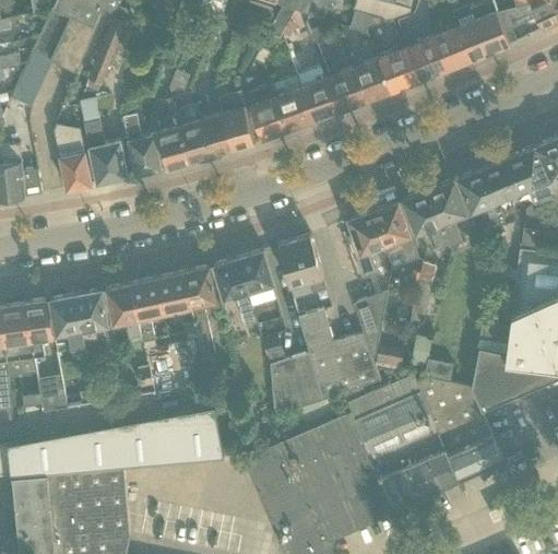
[(58,0),(33,54),(49,62),(70,21),(95,31),(102,14),(107,0),(58,0)]
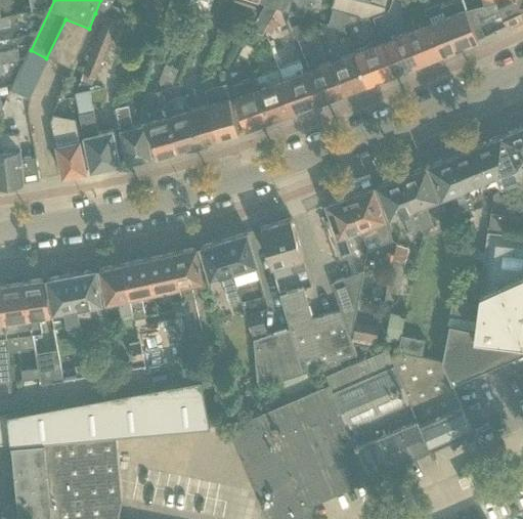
[(52,0),(38,0),(40,10),(48,9),(52,0)]
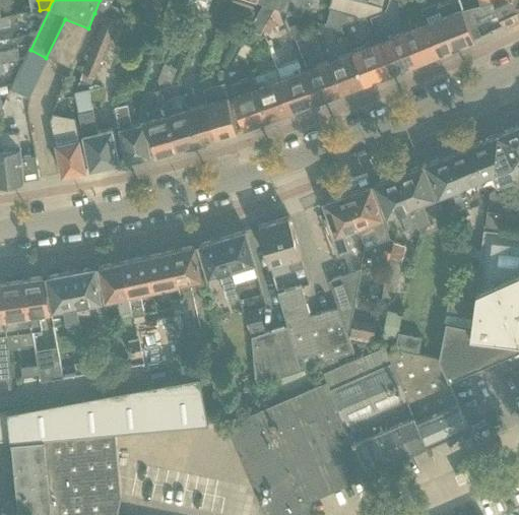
[(100,0),(94,13),(107,17),(113,0),(100,0)]
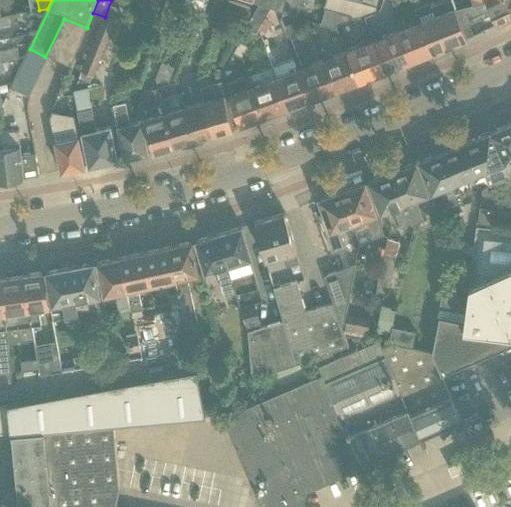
[(188,0),(184,10),(201,17),(208,0),(188,0)]
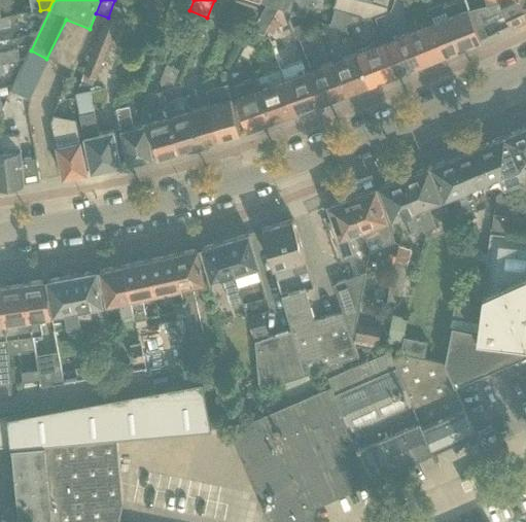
[(217,0),(214,0),(207,18),(220,24),(229,4),(217,0)]
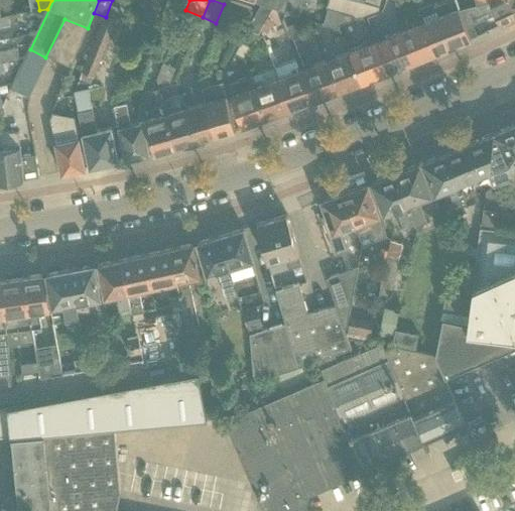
[(271,12),(276,13),(279,0),(254,0),(253,5),(253,6),(260,8),(271,12)]
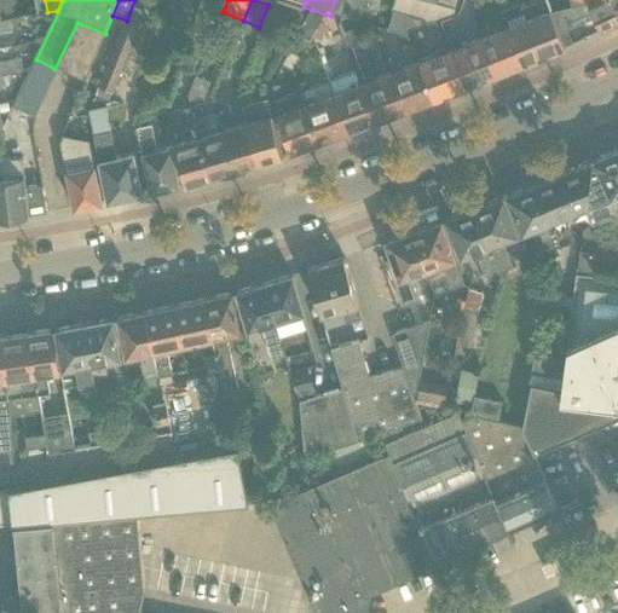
[(346,0),(335,0),(331,16),(358,25),(364,5),(346,0)]
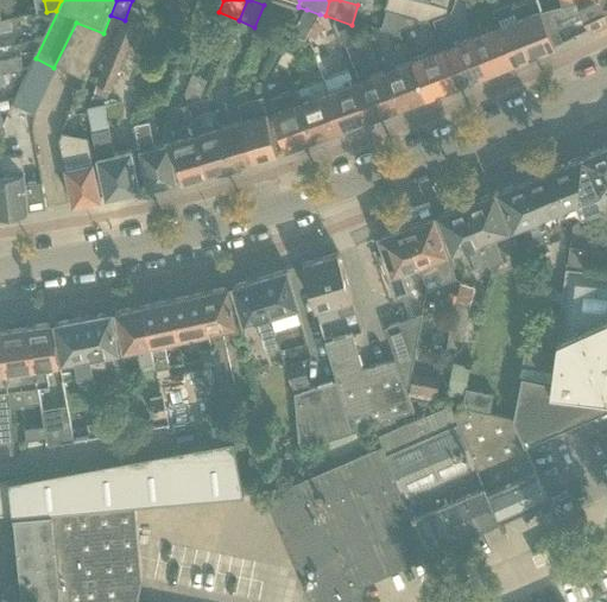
[(396,0),(389,0),(384,16),(422,26),(444,18),(444,14),(396,0)]
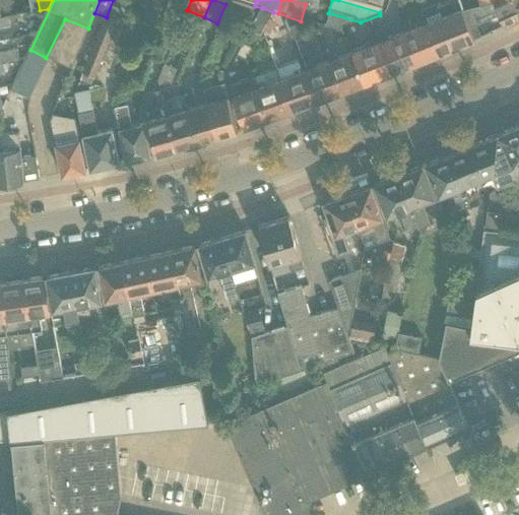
[(384,0),(369,0),(367,7),(380,10),(383,0),(384,1),(384,0)]
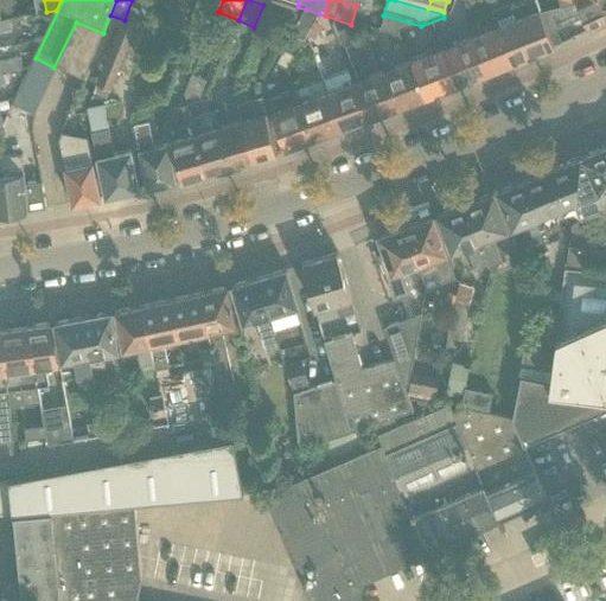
[(543,17),(538,18),(547,38),(582,23),(588,33),(605,25),(605,0),(586,0),(580,4),(579,2),(559,10),(560,12),(543,17)]
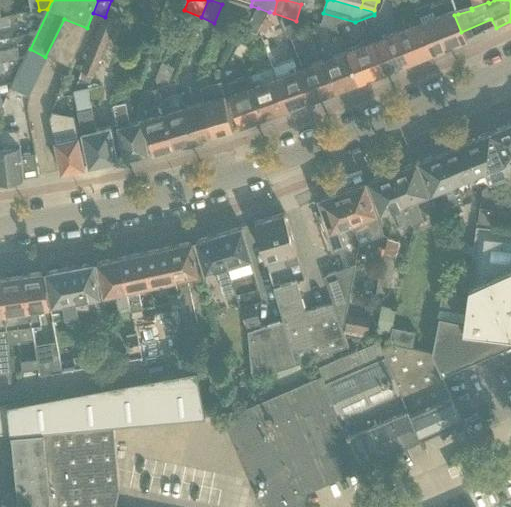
[(434,18),(419,24),(432,57),(466,43),(461,32),(454,15),(454,14),(456,13),(451,1),(445,3),(437,6),(431,9),(434,18)]
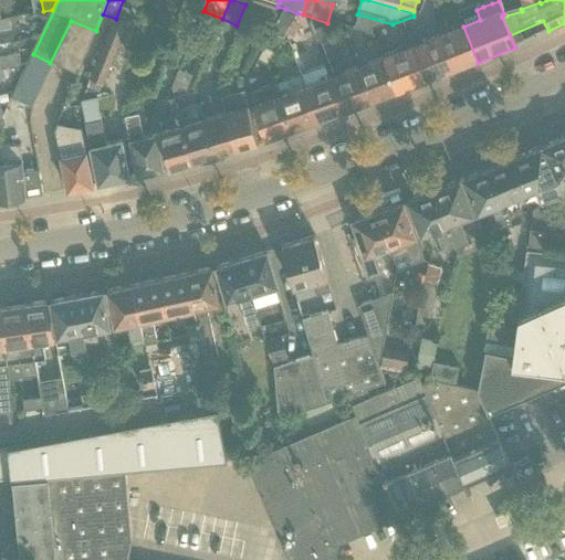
[(251,7),(244,19),(268,28),(275,13),(251,7)]
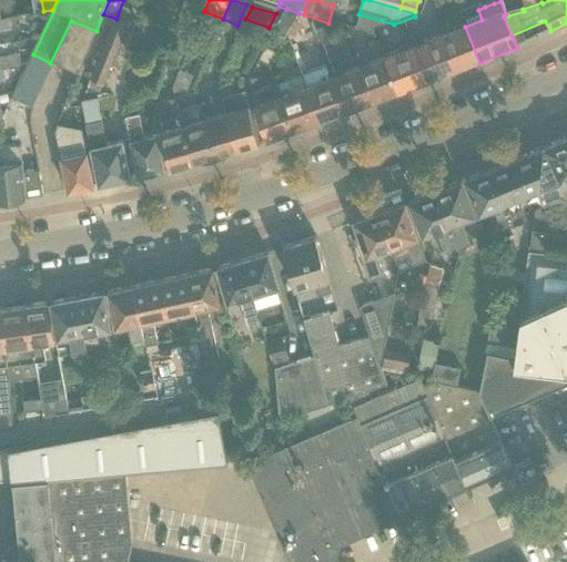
[(286,9),(279,23),(290,30),(299,13),(286,9)]
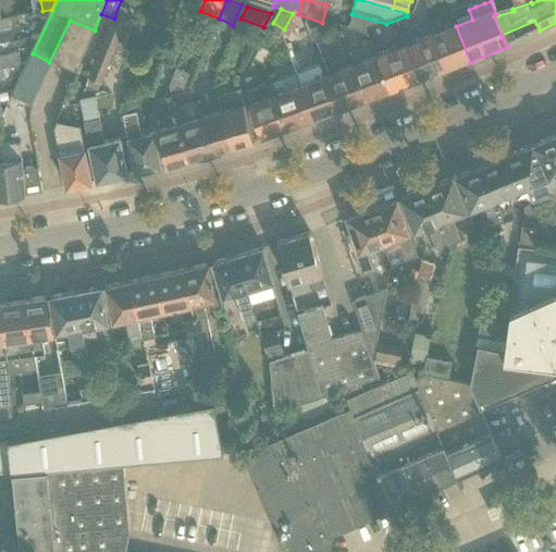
[(351,15),(347,32),(358,35),(363,19),(351,15)]
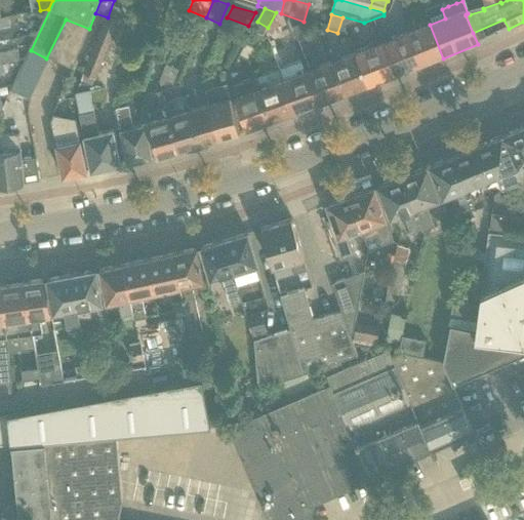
[(343,17),(337,33),(356,26),(357,22),(343,17)]
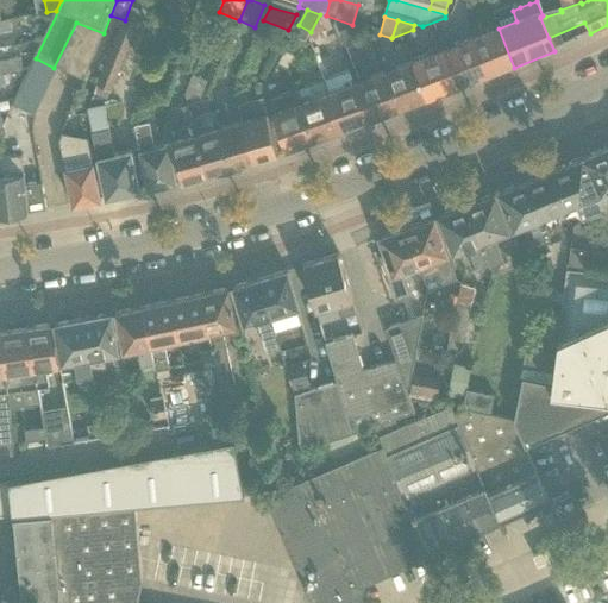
[(8,25),(0,26),(0,37),(11,36),(8,25)]
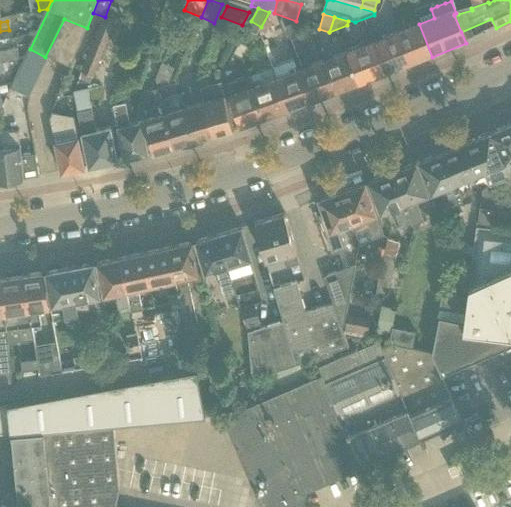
[(102,21),(80,75),(92,80),(114,26),(102,21)]
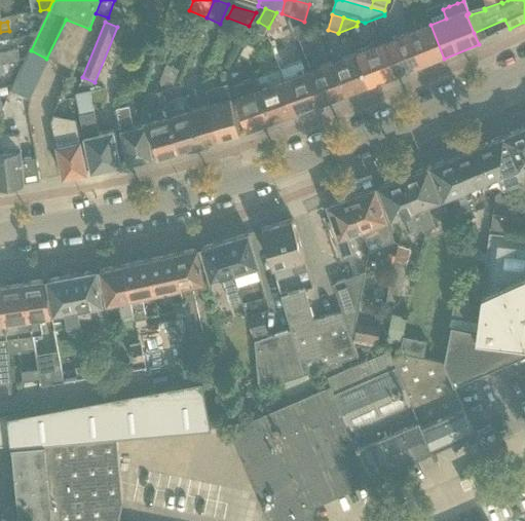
[(258,22),(251,35),(252,35),(262,40),(268,28),(258,22)]
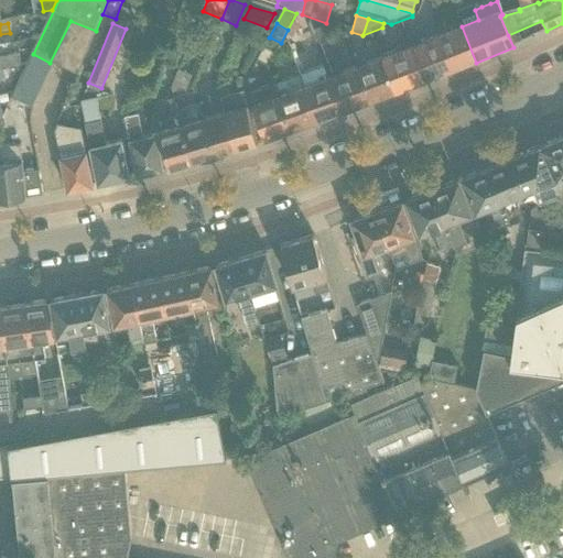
[(462,26),(436,37),(451,73),(476,63),(462,26)]
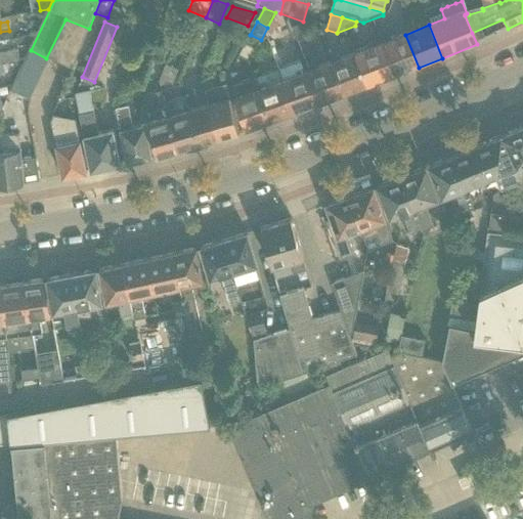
[(301,28),(291,31),(296,44),(306,41),(301,28)]
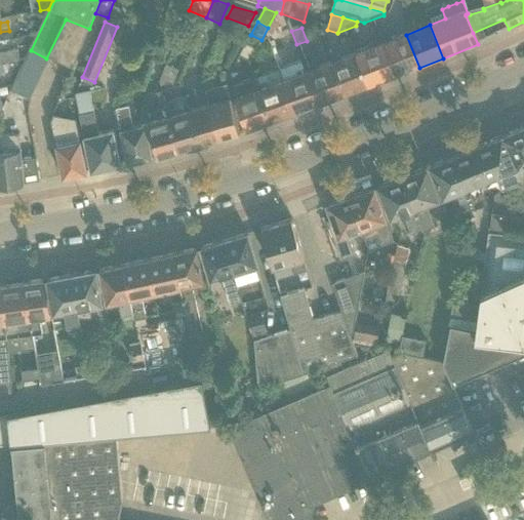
[(251,35),(244,48),(254,53),(263,41),(262,40),(251,35)]
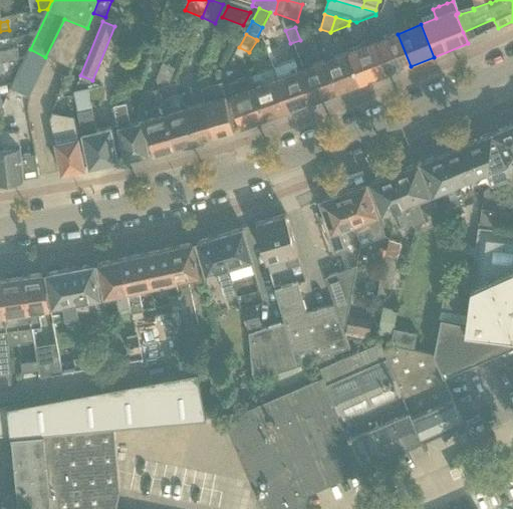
[(373,43),(370,45),(383,77),(387,76),(411,66),(398,34),(373,43)]
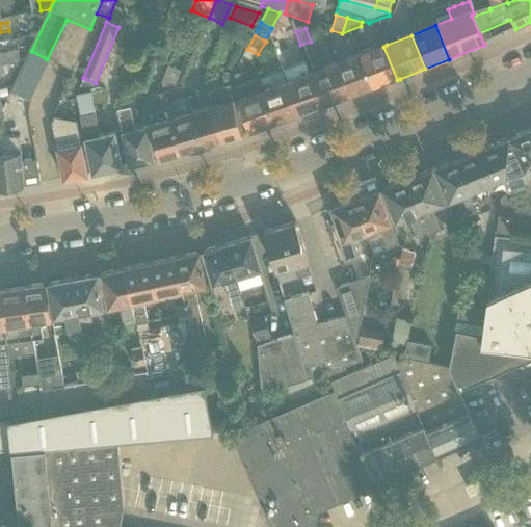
[(160,42),(157,53),(166,56),(170,44),(160,41),(160,42)]
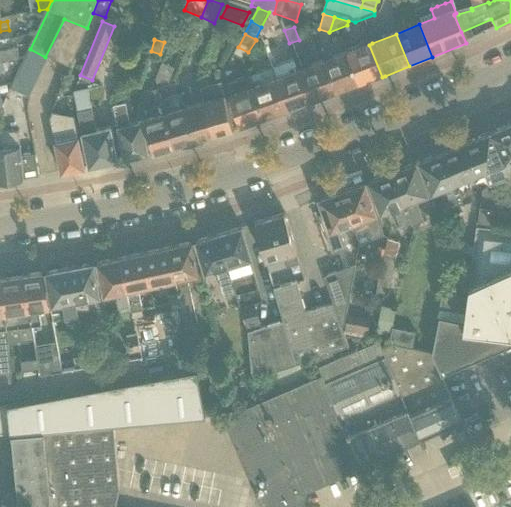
[(369,45),(346,53),(347,55),(359,86),(382,77),(369,45)]
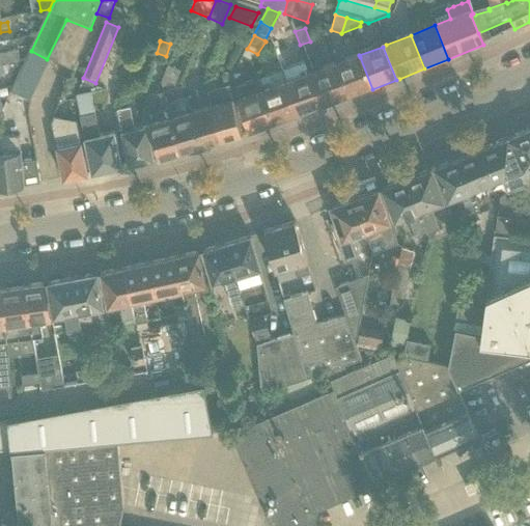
[(247,49),(241,60),(251,65),(257,54),(247,49)]
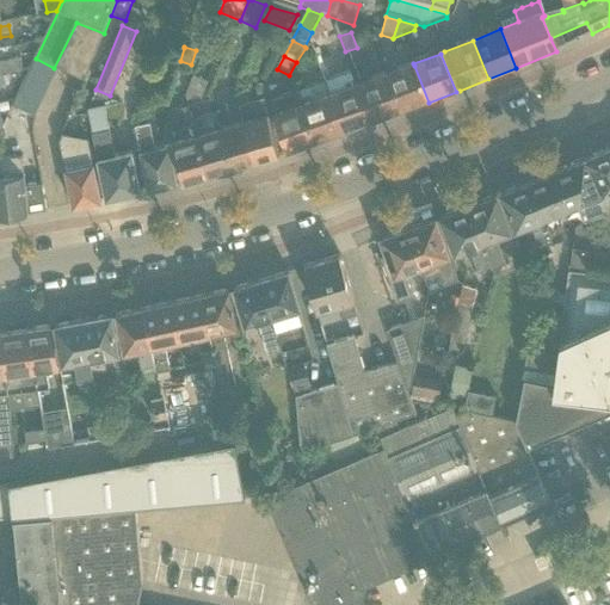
[(36,59),(11,110),(32,119),(57,69),(54,68),(36,59)]
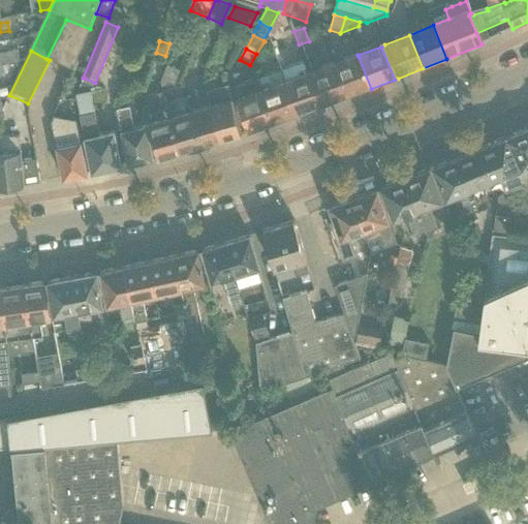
[(156,53),(152,63),(162,66),(165,56),(156,53)]
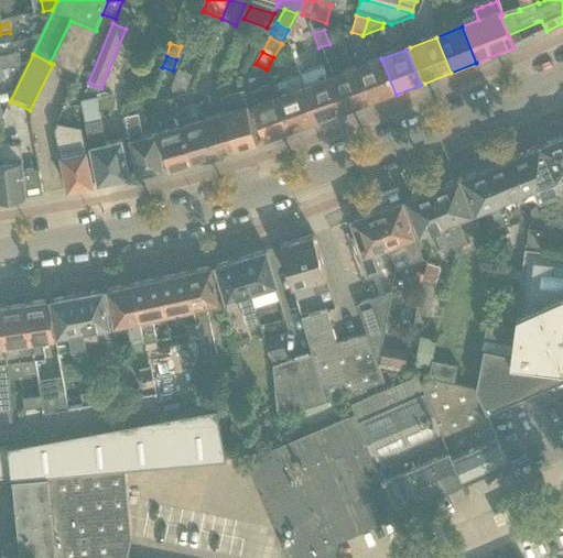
[(18,58),(0,62),(0,74),(20,70),(18,58)]
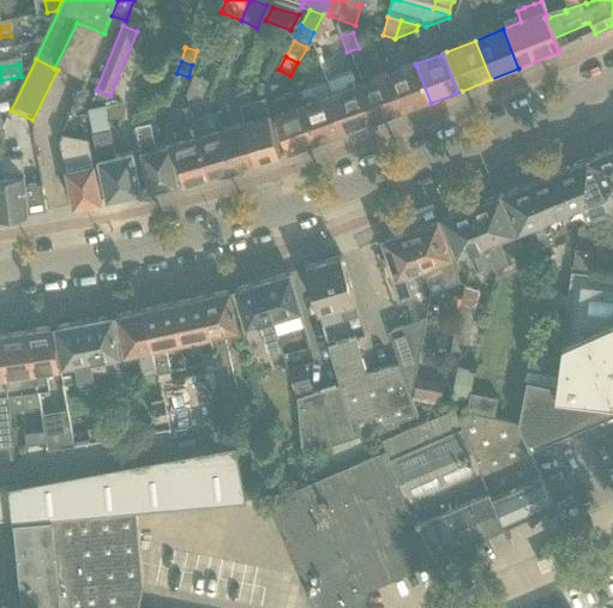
[(415,64),(389,74),(404,113),(431,103),(416,66),(415,64)]
